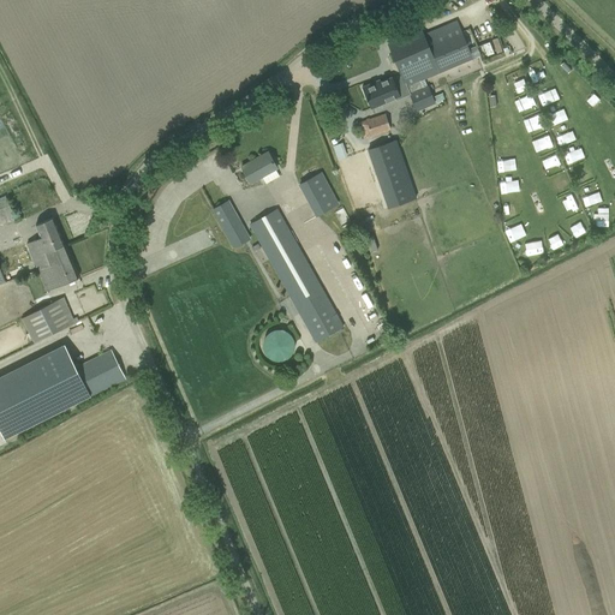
[(422,30),(388,45),(401,76),(406,88),(410,95),(416,111),(434,103),(429,91),(433,89),(431,85),(428,87),(423,89),(421,82),(440,73),(428,47),(423,34),(422,30)]
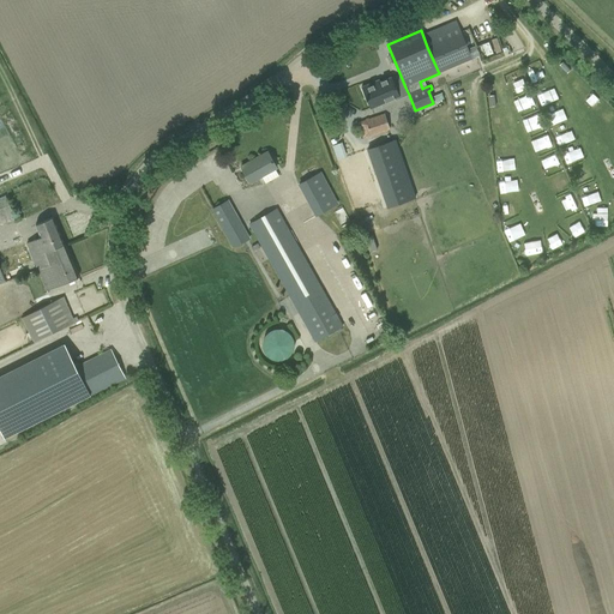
[(461,32),(427,47),(439,73),(471,59),(461,32)]
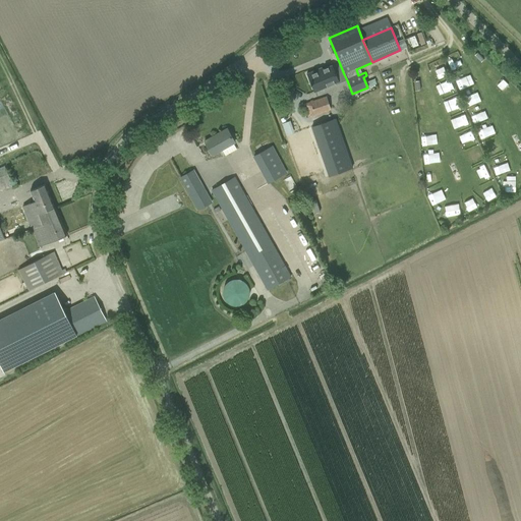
[(457,59),(448,63),(451,70),(460,67),(457,59)]
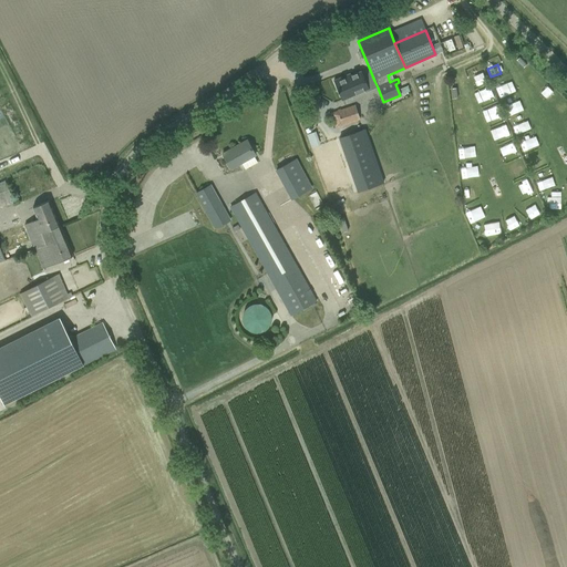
[(481,69),(471,72),(475,83),(485,80),(481,69)]
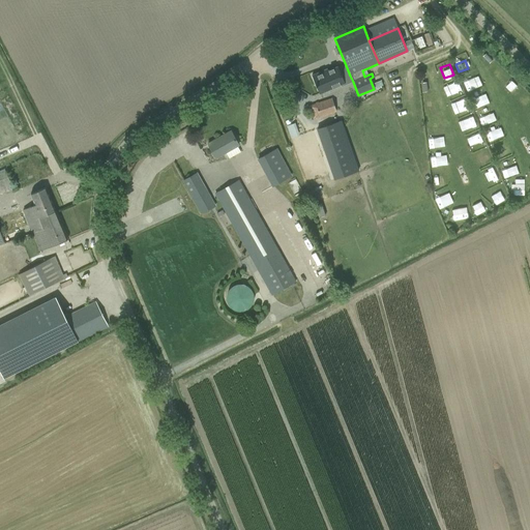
[(321,71),(312,76),(319,94),(341,85),(345,83),(343,79),(350,76),(346,65),(339,68),(337,66),(328,70),(322,74),(321,71)]
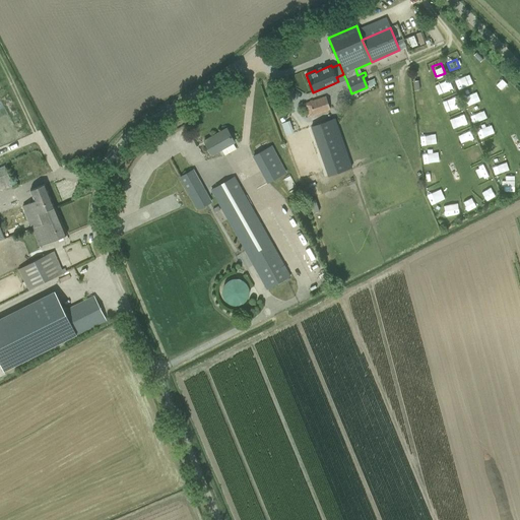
[(455,81),(458,89),(467,86),(464,77),(455,81)]
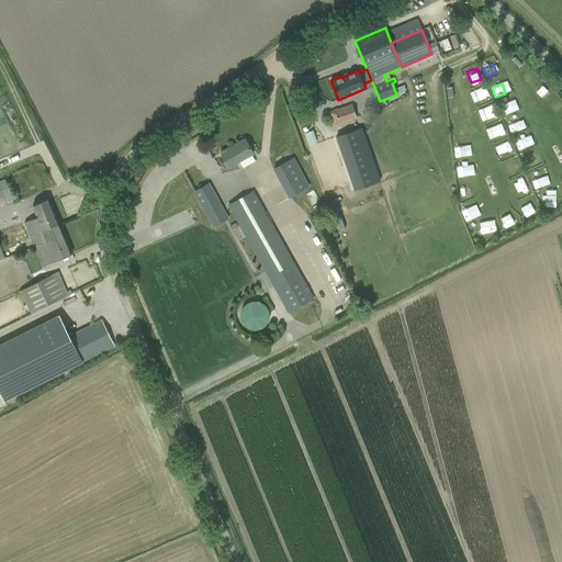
[(540,96),(549,104),(557,97),(549,88),(540,96)]
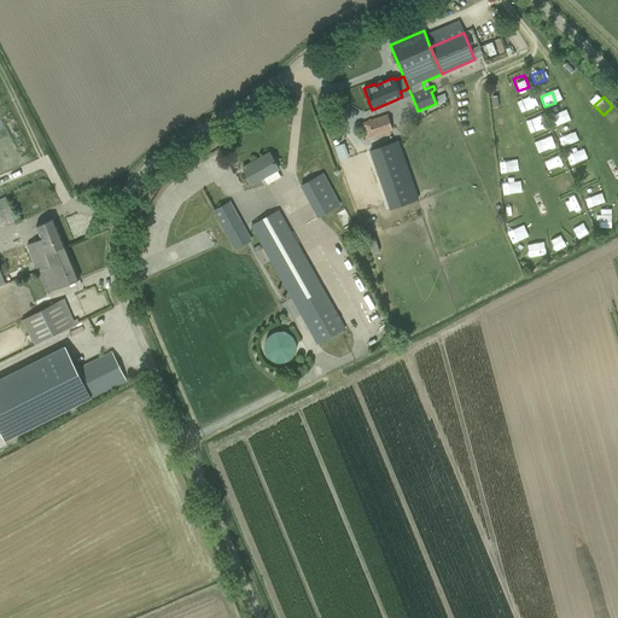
[(554,124),(564,122),(561,114),(552,116),(554,124)]
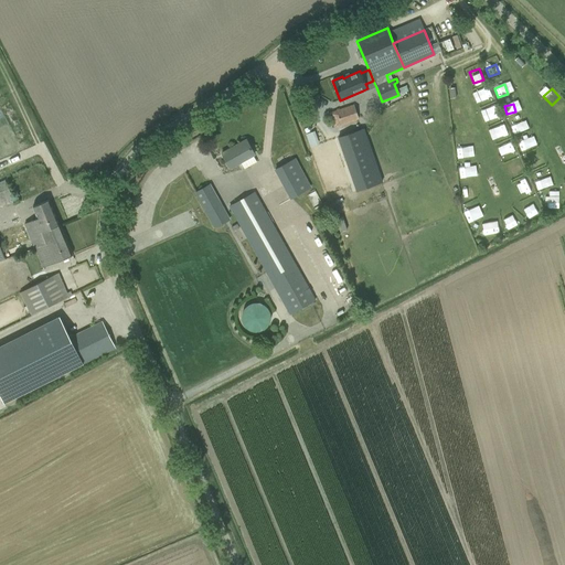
[(353,105),(337,110),(328,113),(333,128),(358,120),(353,105)]
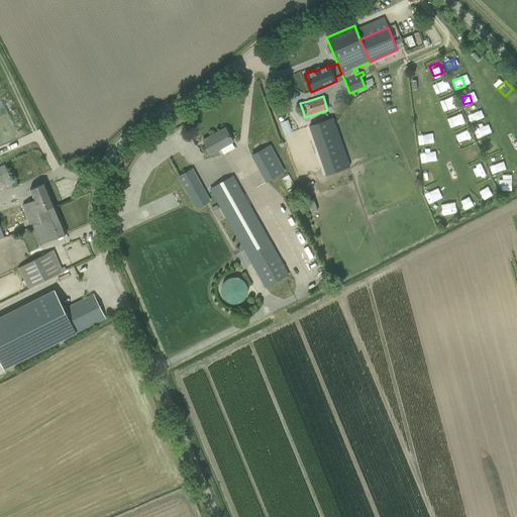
[(332,117),(309,125),(312,133),(326,175),(349,167),(335,125),(332,117)]
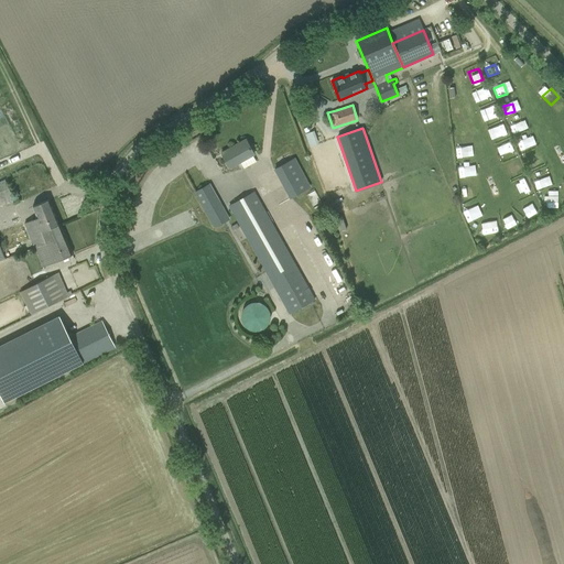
[(305,133),(310,147),(318,144),(314,130),(305,133)]
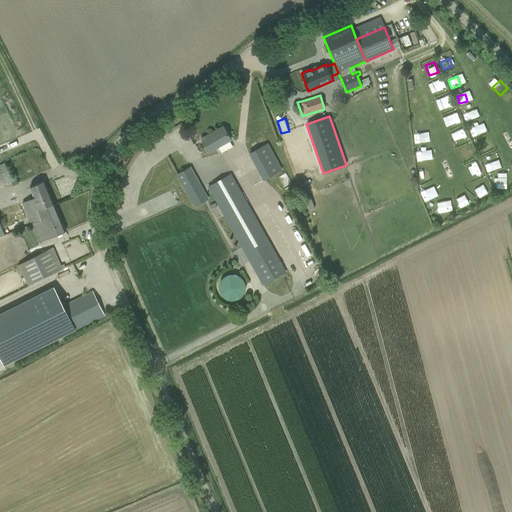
[(413,128),(422,127),(421,119),(412,120),(413,128)]
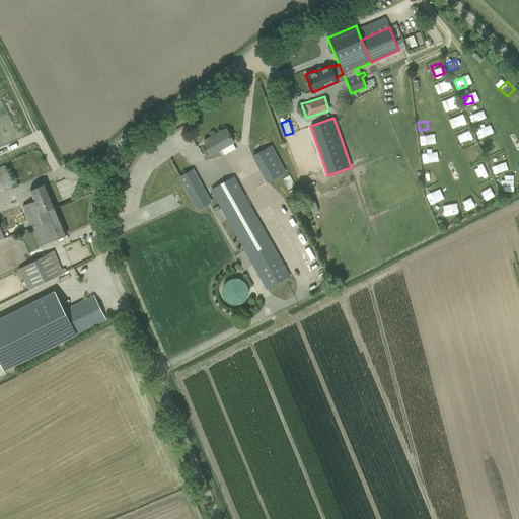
[(204,141),(209,150),(211,155),(221,149),(224,155),(235,149),(232,143),(233,142),(226,129),(204,141)]
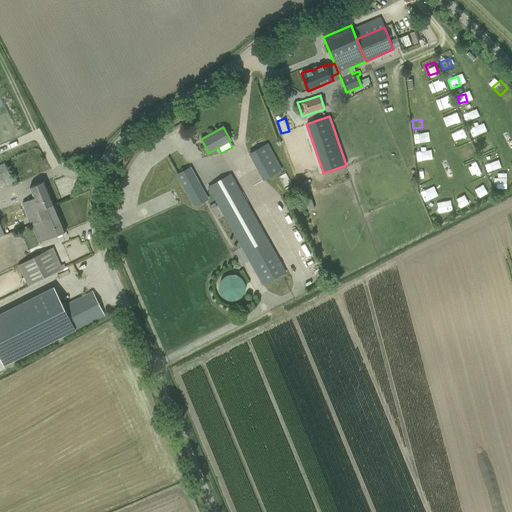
[(456,141),(467,137),(463,127),(452,131),(456,141)]
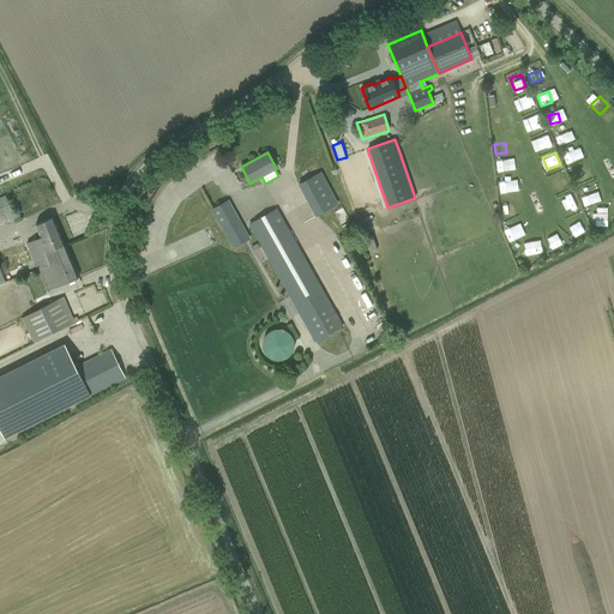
[(575,182),(591,175),(588,167),(571,173),(575,182)]
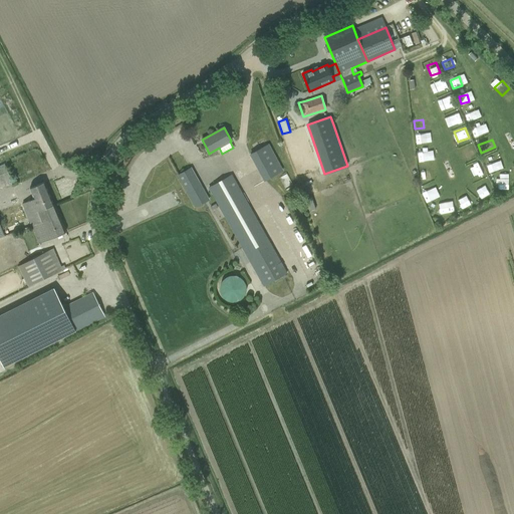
[(268,144),(249,155),(264,181),(282,171),(268,144)]
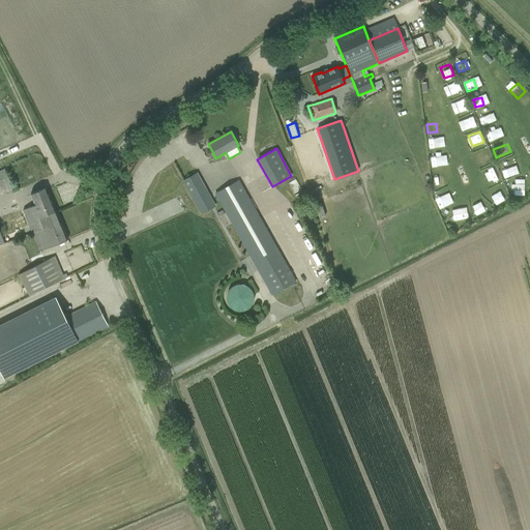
[(441,160),(431,160),(432,173),(442,172),(441,160)]
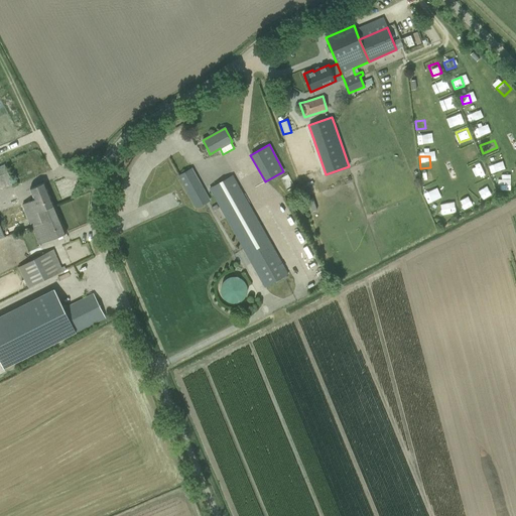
[(4,163),(0,165),(0,186),(1,188),(12,183),(4,163)]
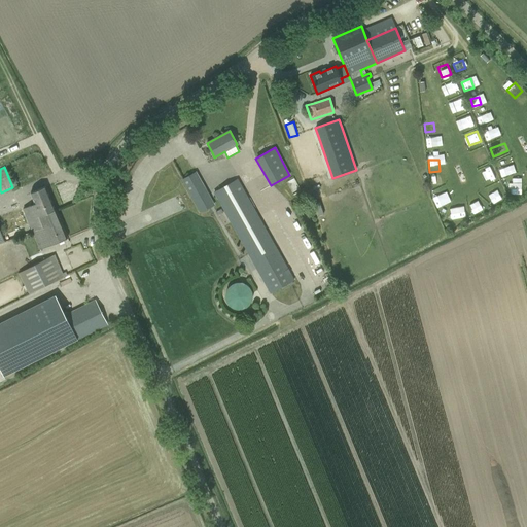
[(182,180),(187,189),(200,212),(213,205),(196,173),(182,180)]
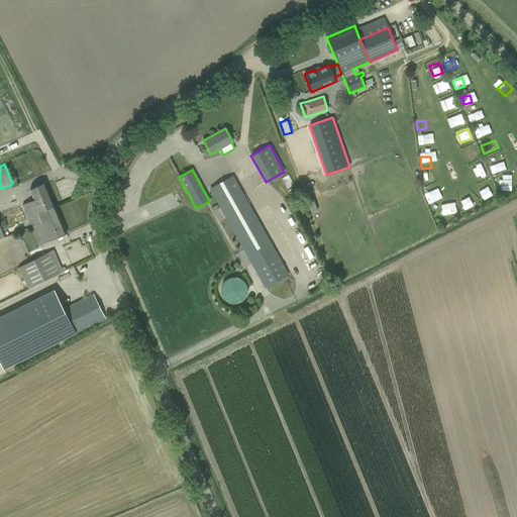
[(233,175),(209,189),(265,288),(289,275),(233,175)]
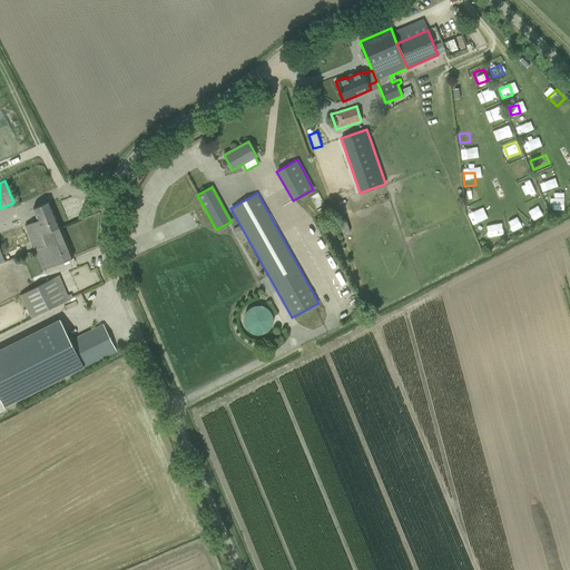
[(25,226),(35,251),(47,246),(43,236),(60,228),(49,203),(32,209),(38,220),(25,226)]
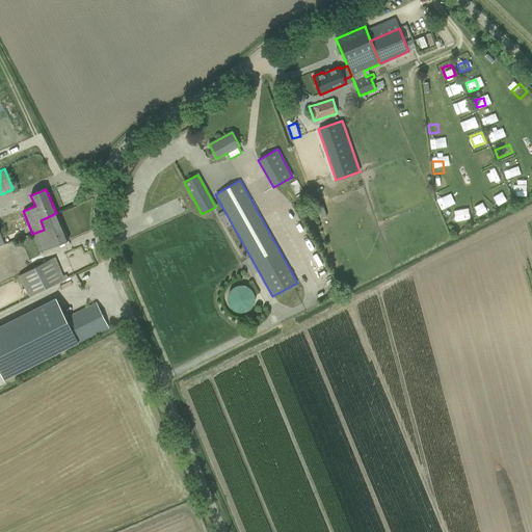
[(450,192),(436,198),(442,210),(455,204),(450,192)]
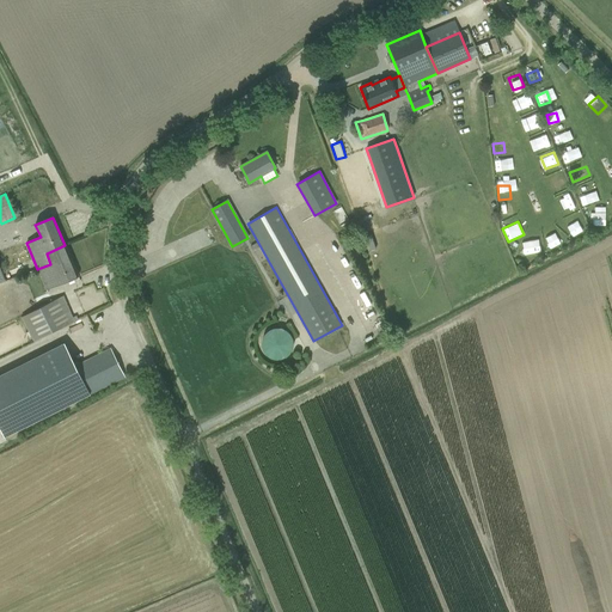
[(557,234),(548,238),(551,249),(561,245),(557,234)]
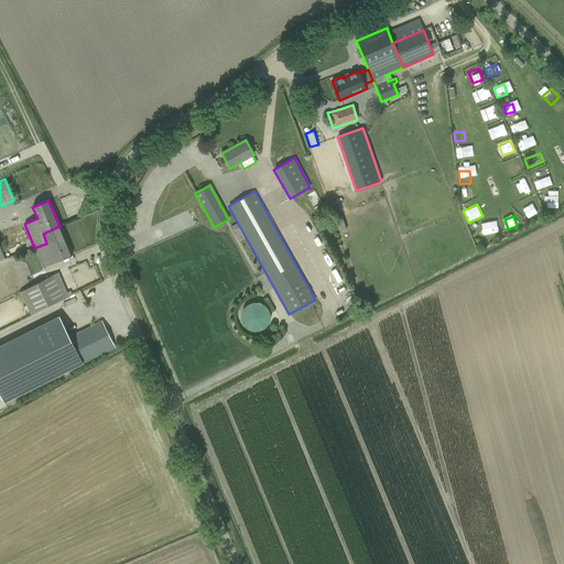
[(480,226),(483,238),(499,236),(497,224),(480,226)]
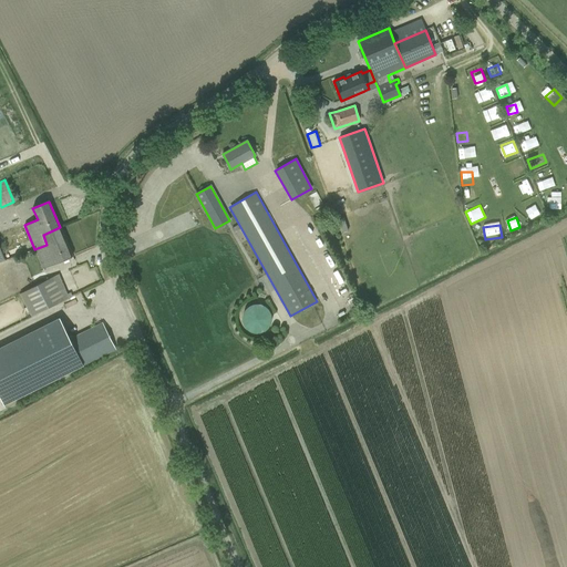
[(47,245),(34,249),(42,268),(72,256),(60,227),(43,235),(47,245)]
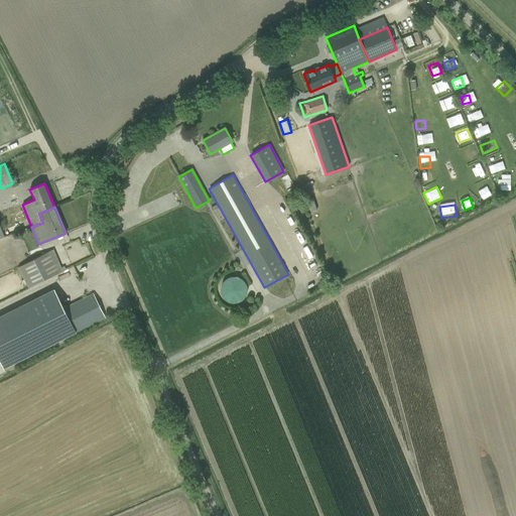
[(76,260),(92,253),(87,243),(81,246),(79,240),(70,244),(76,260)]
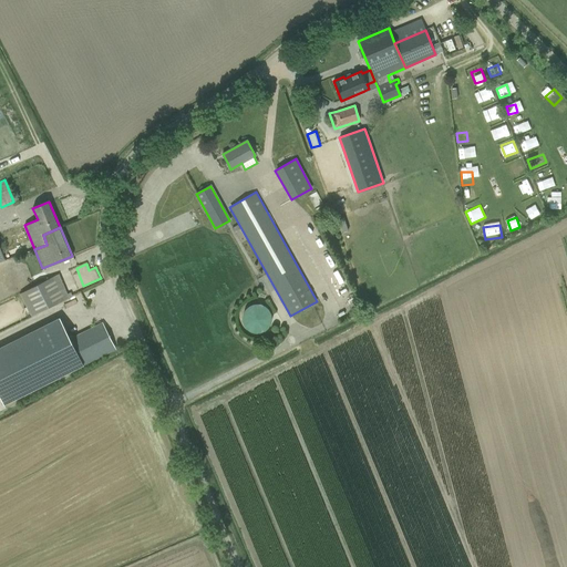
[(58,275),(20,294),(31,316),(68,298),(58,275)]
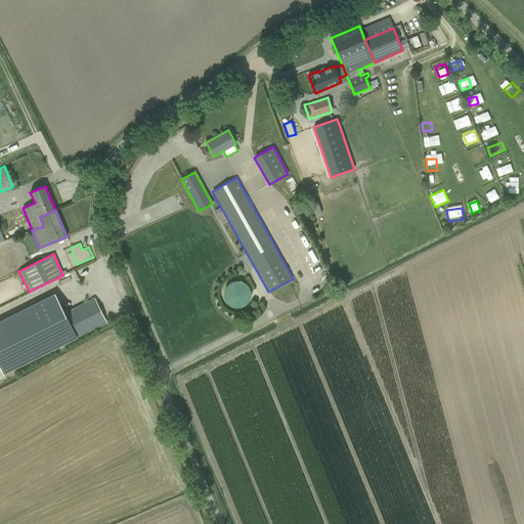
[(230,309),(252,301),(243,279),(221,288),(230,309)]
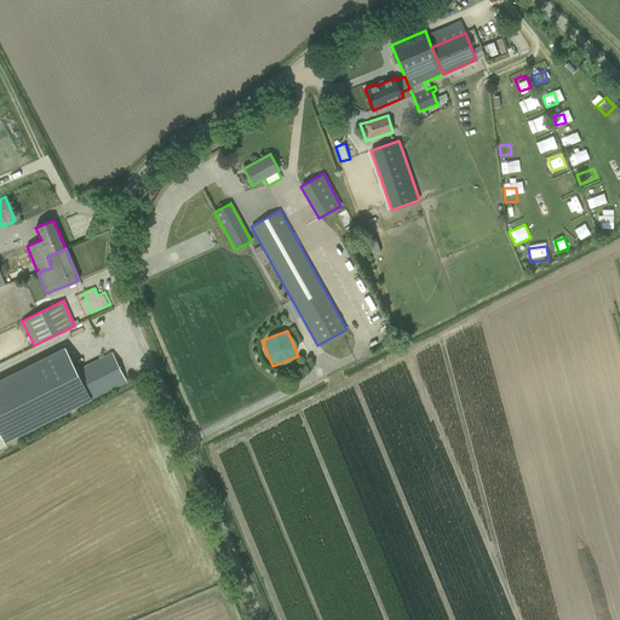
[(45,357),(0,379),(0,434),(5,442),(125,382),(112,354),(76,371),(81,378),(61,389),(45,357)]
